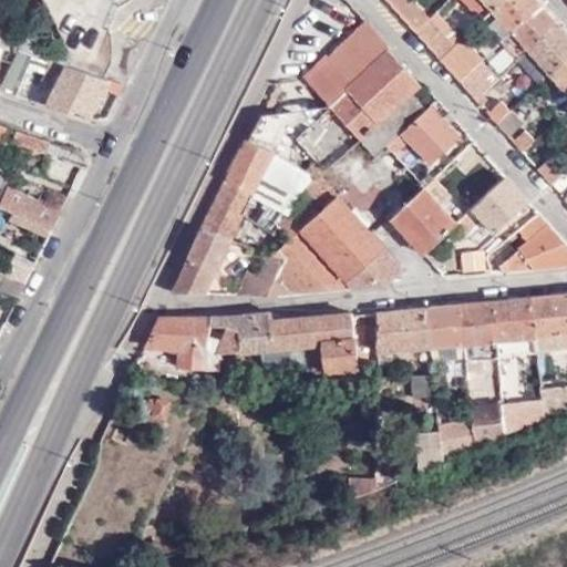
[(430,18),(414,0),(387,0),(414,32),(430,18)]
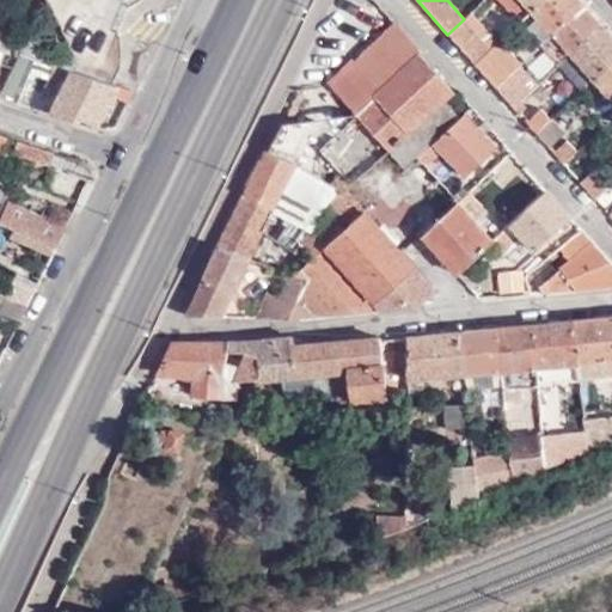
[(522,0),(532,11),(543,0),(522,0)]
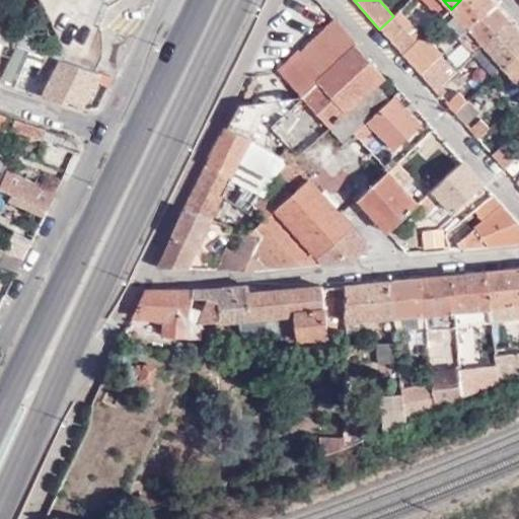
[(494,5),(489,0),(460,0),(451,9),(456,14),(445,24),(459,38),(469,28),(494,5)]
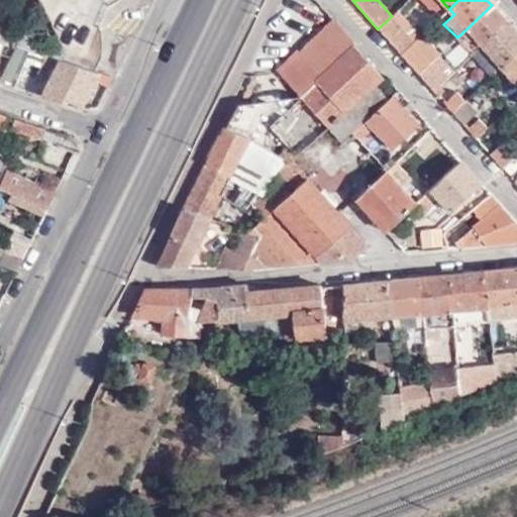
[(468,28),(483,45),(507,22),(492,5),(468,28)]
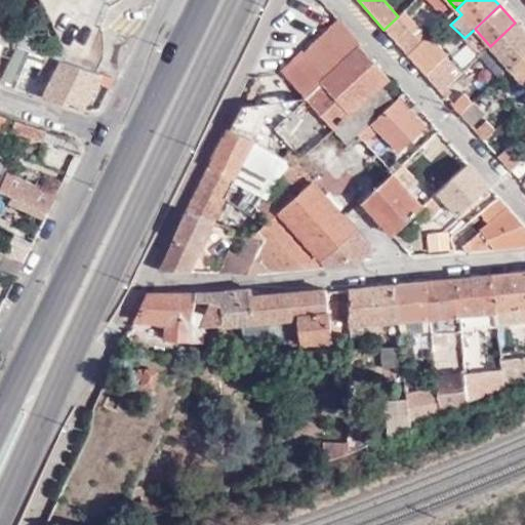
[(398,16),(384,30),(397,44),(406,55),(429,35),(407,10),(404,13),(402,12),(398,16)]
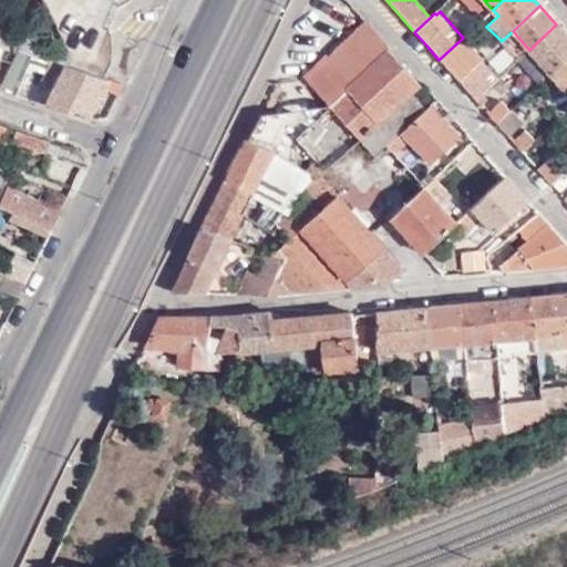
[(303,78),(360,138),(410,93),(420,84),(388,50),(390,48),(366,18),(303,78)]
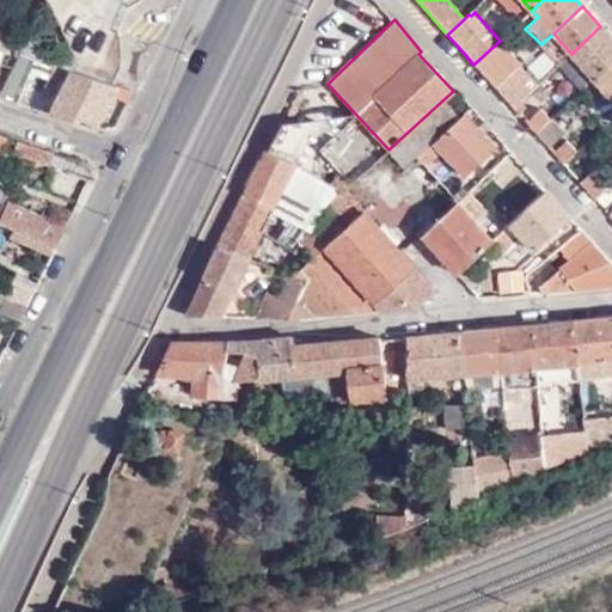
[(571,54),(594,78),(611,60),(611,40),(600,26),(571,54)]
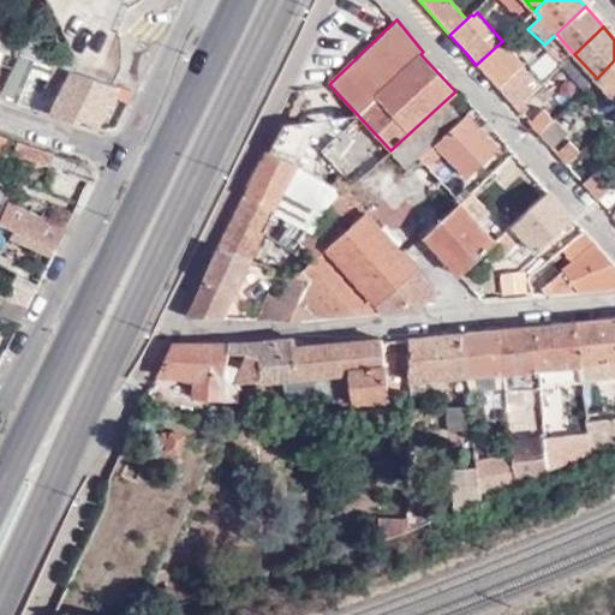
[(22,55),(55,66),(61,51),(31,37),(22,55)]
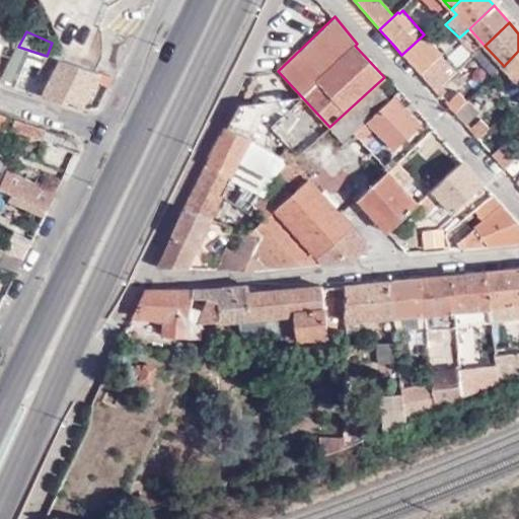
[(411,63),(420,75),(439,57),(442,55),(442,54),(424,34),(401,55),(411,63)]
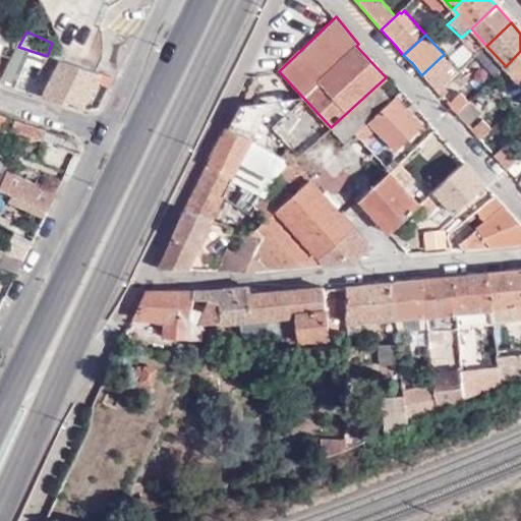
[(56,71),(62,61),(47,56),(18,47),(0,79),(0,83),(11,88),(25,63),(56,71)]
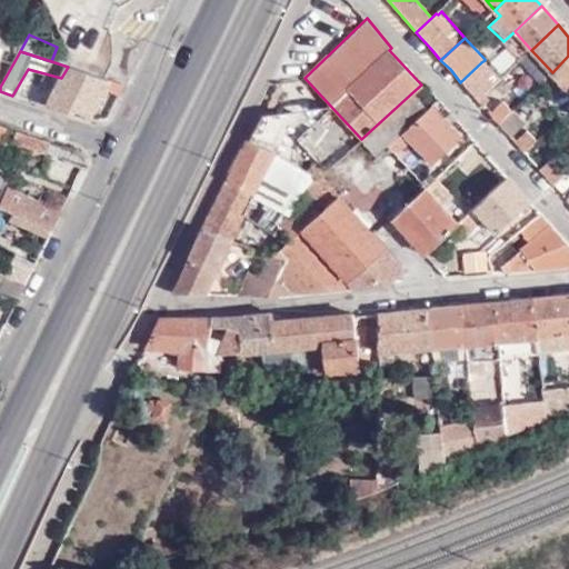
[(568,56),(552,72),(568,91),(568,56)]
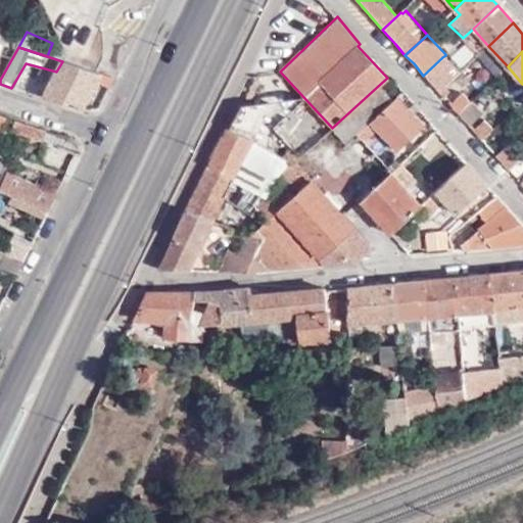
[(442,57),(423,76),(438,92),(448,82),(461,72),(446,53),(445,54),(445,55),(442,57)]
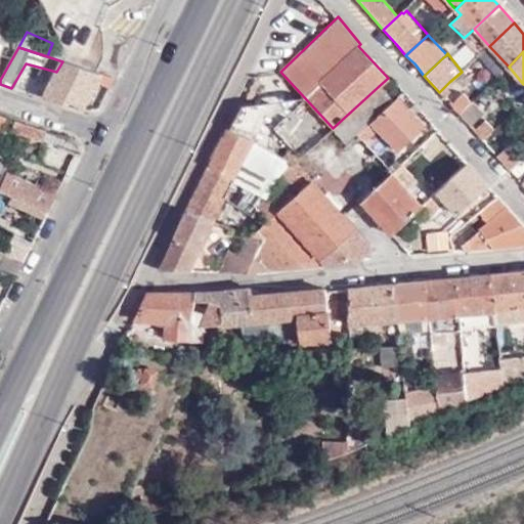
[(99,74),(95,73),(62,61),(56,72),(43,97),(82,111),(99,74)]
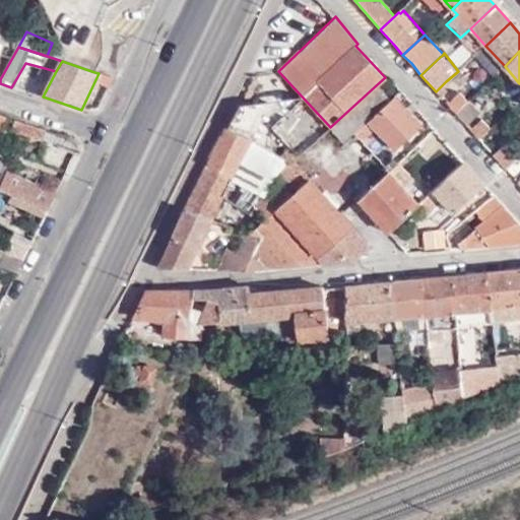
[(436,91),(440,95),(451,87),(446,81),(436,91)]
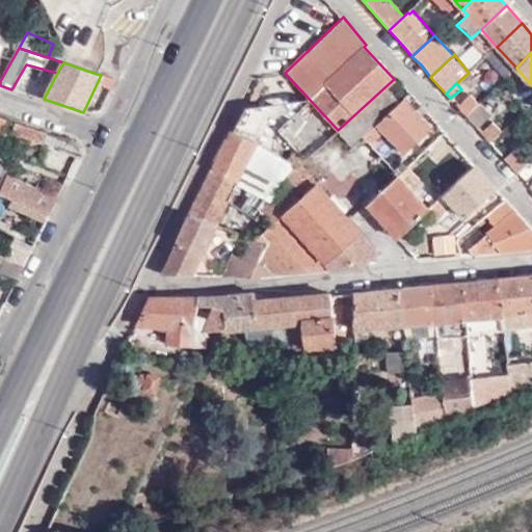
[(397,101),(384,87),(338,130),(350,143),(397,101)]
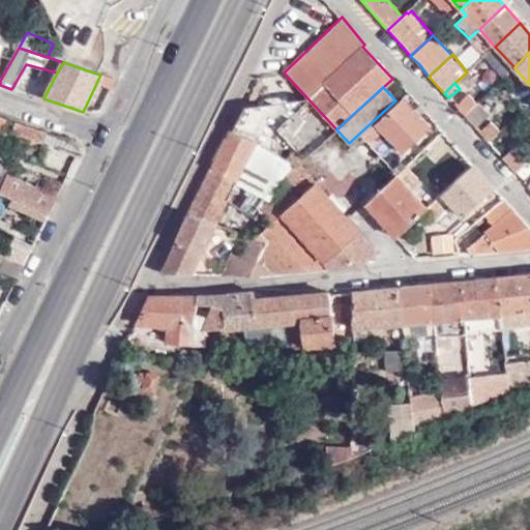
[(464,116),(473,108),(478,102),(468,93),(454,106),(464,116)]
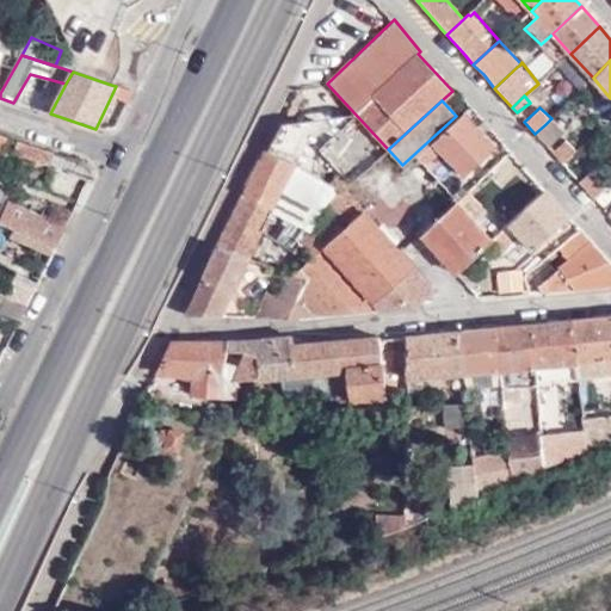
[(462,113),(415,156),(423,165),(439,148),(463,174),(493,147),(462,113)]
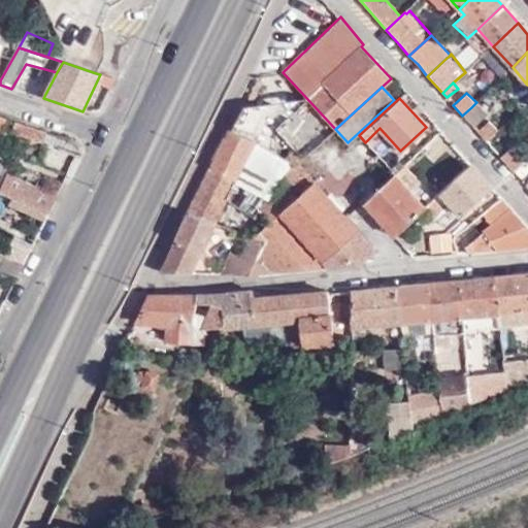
[(462,116),(472,127),(487,113),(476,102),(471,107),(462,116)]
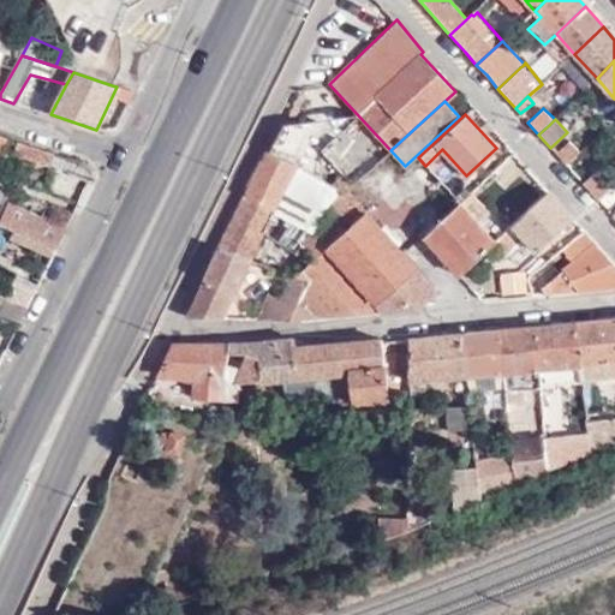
[(53,153),(16,141),(11,153),(48,165),(53,153)]
